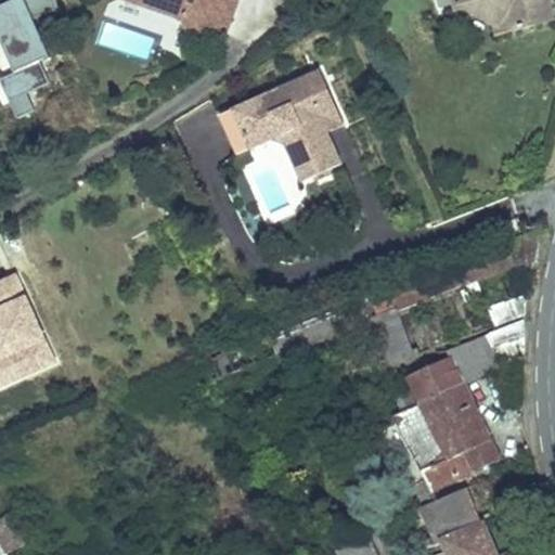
[(184,1),(180,0),(129,0),(182,20),(182,17),(181,16),(189,13),(184,1)]
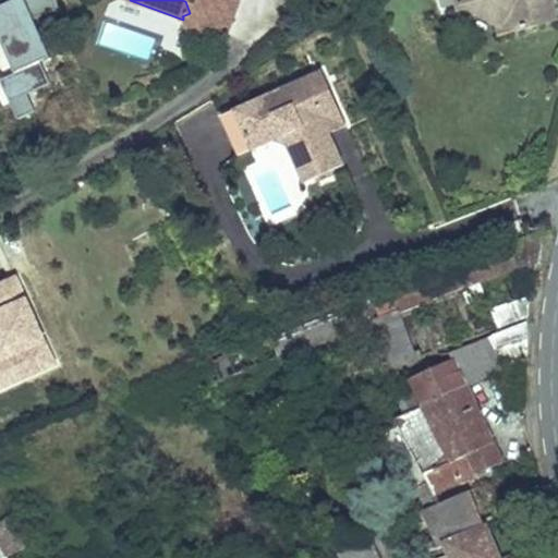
[(181,0),(185,1),(190,13),(182,16),(183,17),(183,20),(193,37),(211,26),(227,33),(239,0),(181,0)]
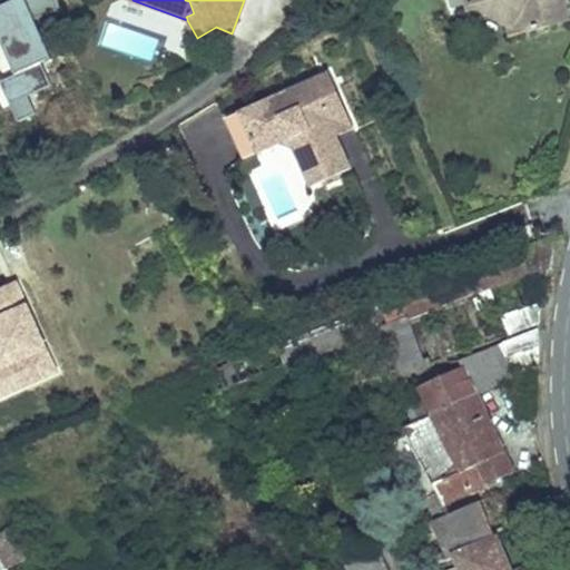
[(518,10),(500,0),(461,0),(463,6),(475,2),(508,20),(510,33),(522,31),(518,10)]
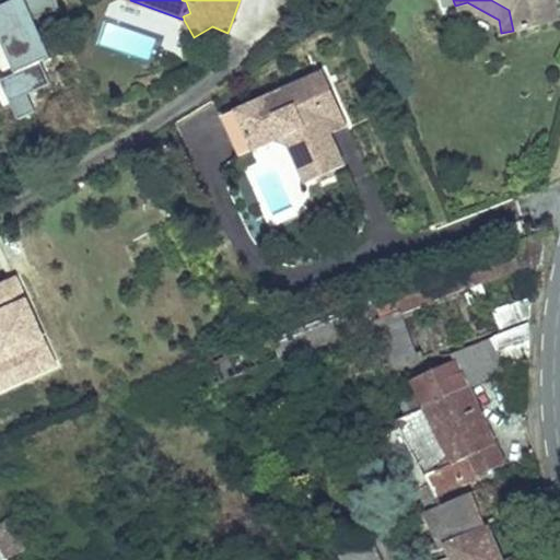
[(491,0),(509,10),(513,31),(540,24),(538,15),(553,12),(550,0),(491,0)]
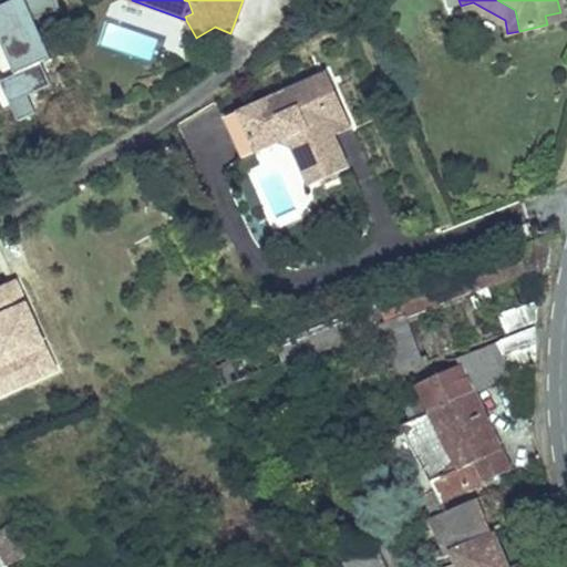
[(560,12),(545,16),(547,24),(563,21),(560,12)]
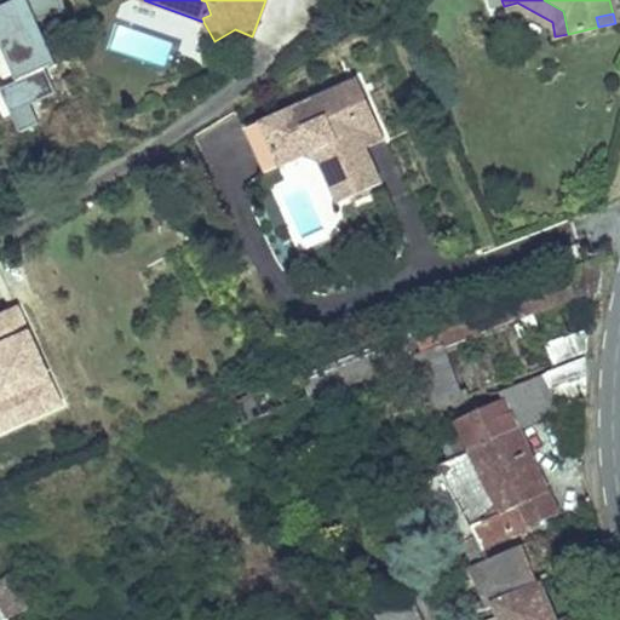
[(259,165),(309,143),(326,150),(349,201),(383,187),(366,150),(354,122),(372,114),(357,81),(245,132),(259,165)]
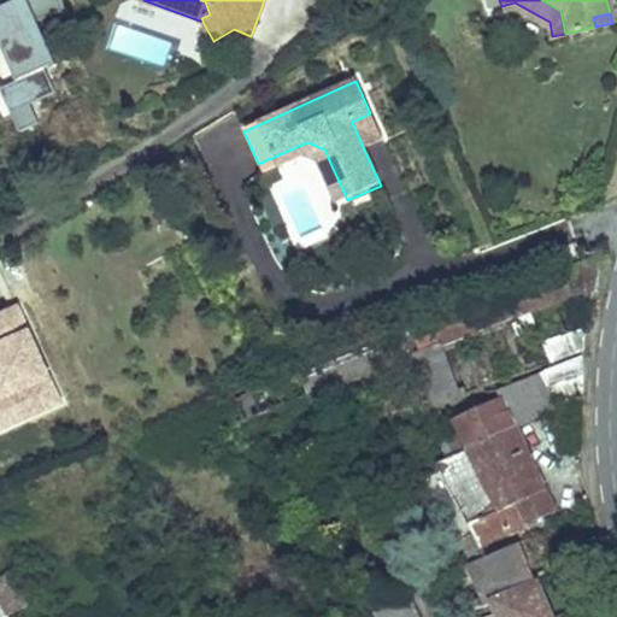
[(383,142),(370,113),(352,122),(364,150),(383,142)]
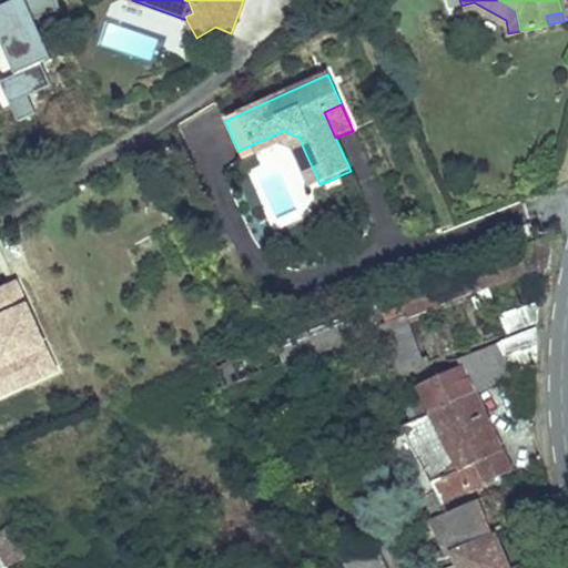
[(310,189),(320,184),(298,138),(283,131),(237,151),(243,162),(279,145),(292,151),(310,189)]
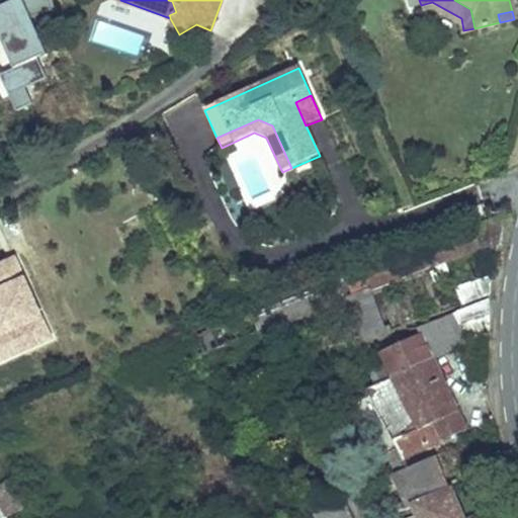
[(375,296),(373,292),(429,268),(431,272),(431,274),(435,283),(451,276),(451,275),(446,262),(485,247),(497,245),(500,245),(508,211),(375,265),(244,318),(197,336),(205,356),(260,335),(263,340),(353,304),(361,326),(354,328),(357,338),(364,336),(366,340),(387,332),(375,296)]
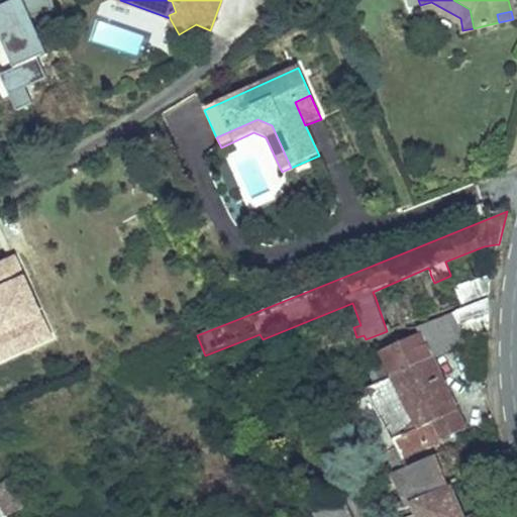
[(375,296),(430,274),(430,272),(428,268),(373,292),(375,296)]
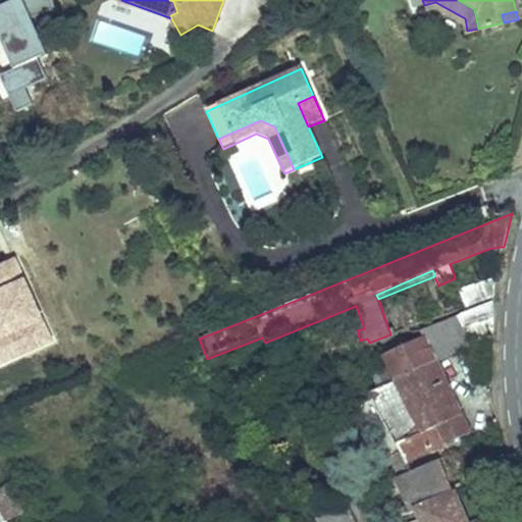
[(494,296),(497,277),(460,291),(466,307),(491,297),(494,296)]
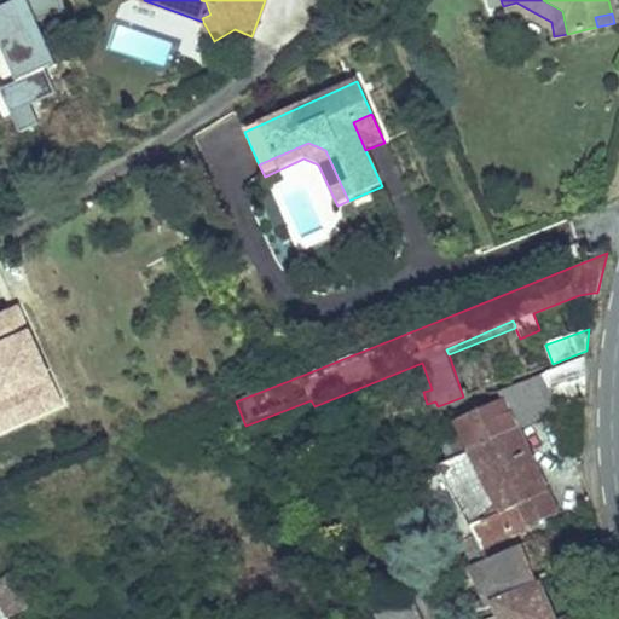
[(559,513),(519,431),(565,411),(562,403),(586,397),(585,359),(583,358),(499,392),(502,399),(457,420),(464,437),(472,452),(470,452),(452,461),(422,474),(458,545),(443,551),(461,595),(531,563),(524,547),(486,561),(482,550),(559,513)]
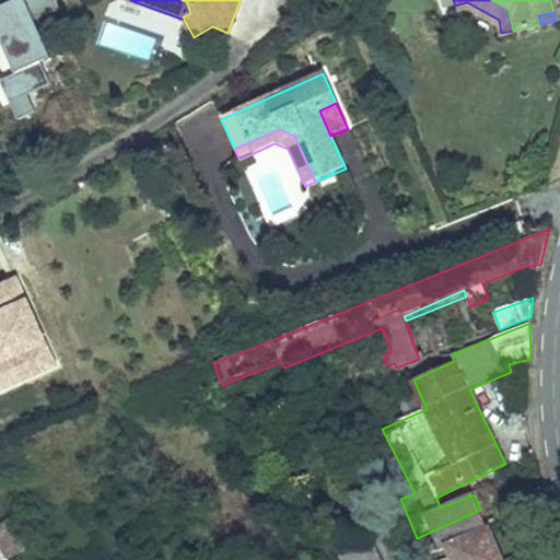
[(427,409),(420,395),(403,403),(404,403),(409,417),(426,409),(427,409)]
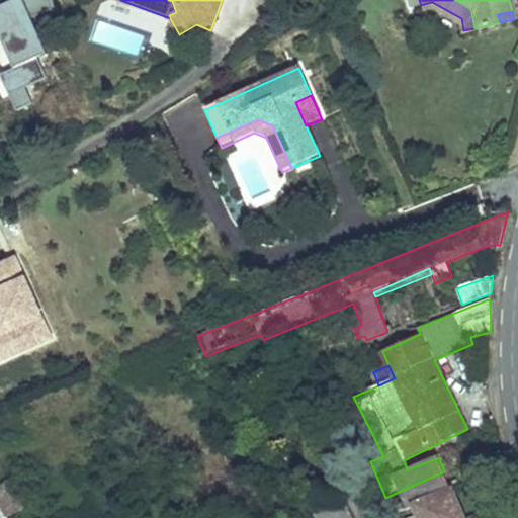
[(464,517),(444,471),(385,498),(394,517),(464,517)]
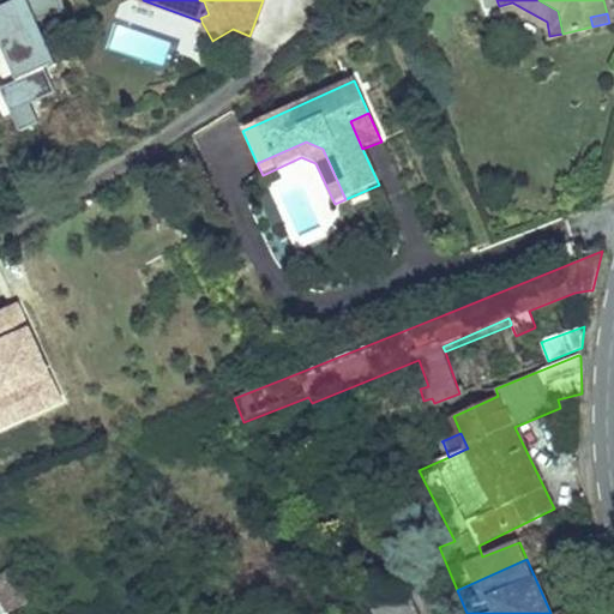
[(0,613),(7,613),(29,605),(13,570),(0,575),(0,613)]
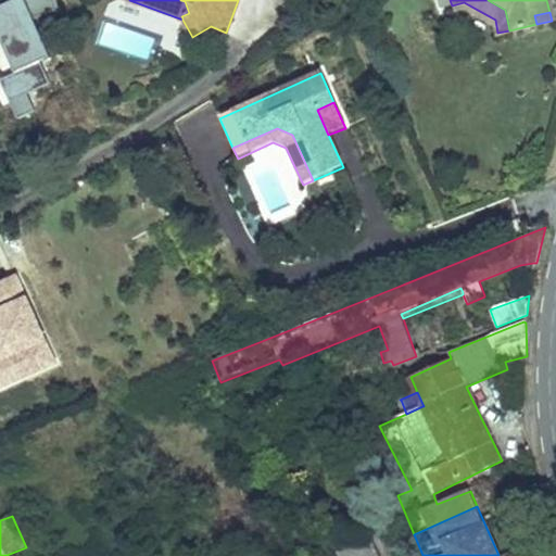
[(340,555),(366,555),(378,551),(371,534),(338,550),(338,551),(340,555)]
